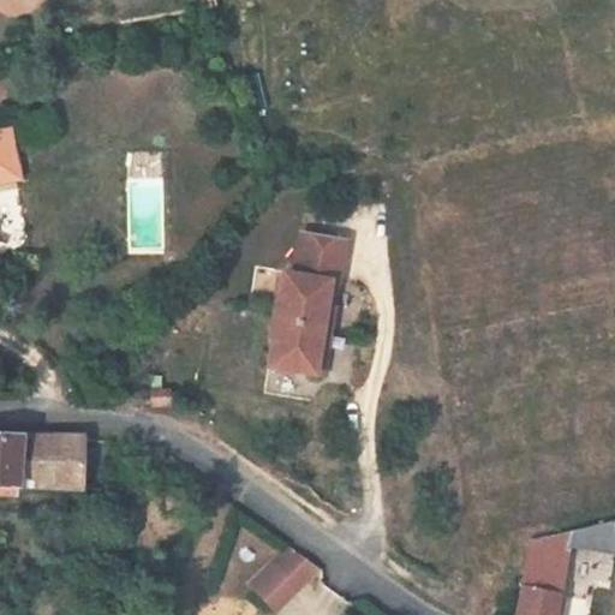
[(314,399),(323,264),(279,261),(276,304),(267,303),(264,328),(262,327),(258,371),(262,370),(260,394),(314,399)]
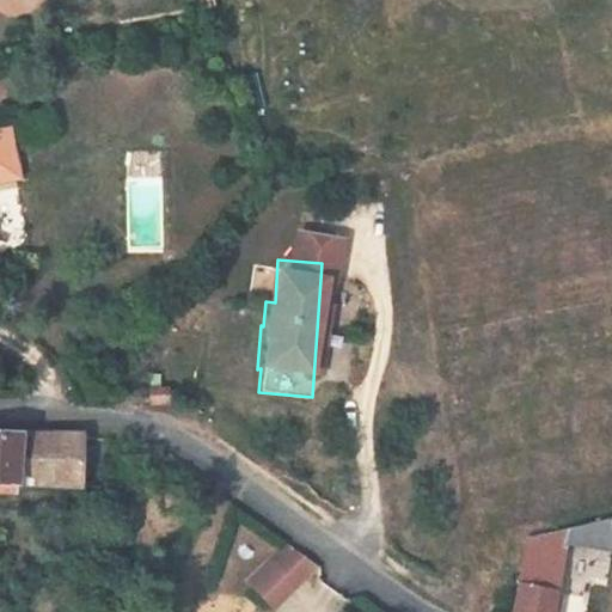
[(83,497),(84,456),(0,447),(0,502),(23,503),(23,496),(83,497)]
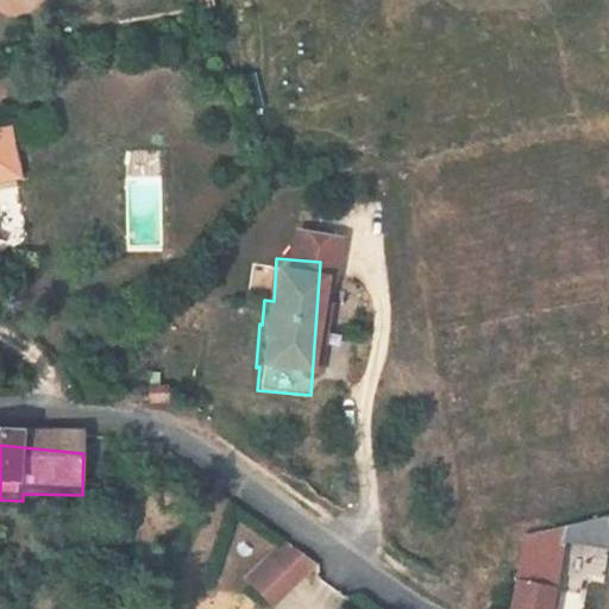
[(598,562),(597,532),(509,550),(513,608),(553,608),(552,563),(598,562)]
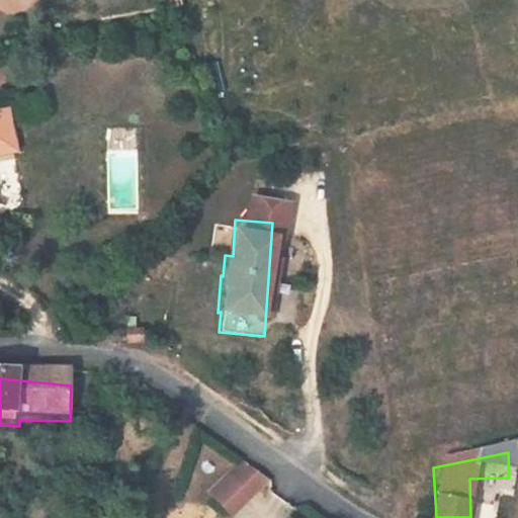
[(232,517),(267,482),(242,456),(206,491),(232,517)]
